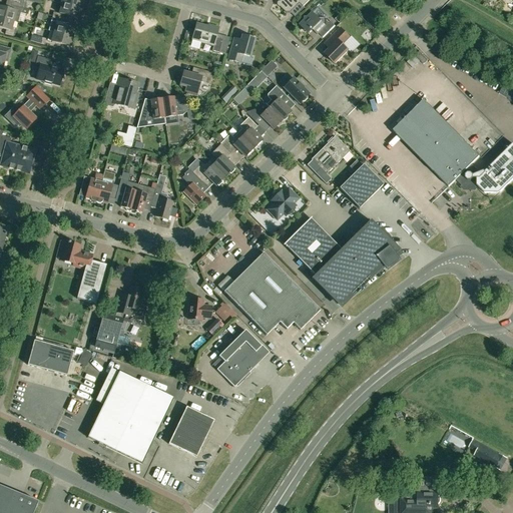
[(12,6),(22,8),(24,9),(26,5),(26,3),(23,2),(22,0),(7,0),(14,2),(12,6)]
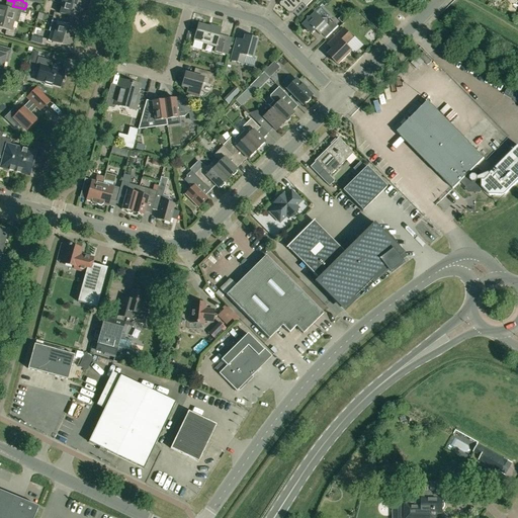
[(85,1),(83,0),(64,0),(63,4),(81,9),(82,6),(84,7),(85,1)]
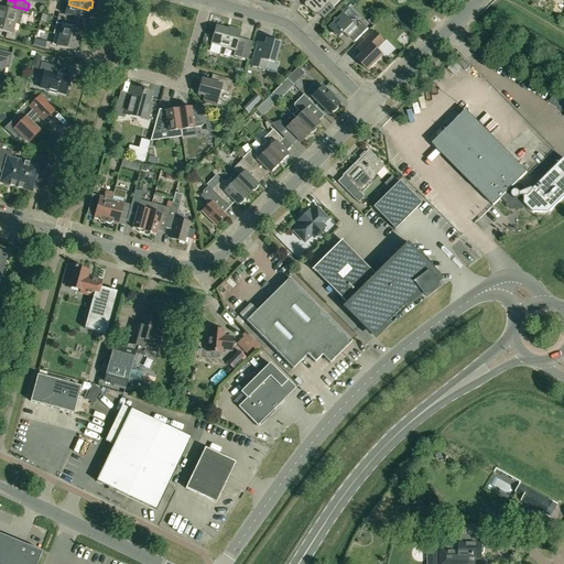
[(340,0),(310,0),(308,1),(307,1),(305,3),(305,6),(306,8),(308,8),(314,14),(320,14),(329,3),(333,8),(340,0)]
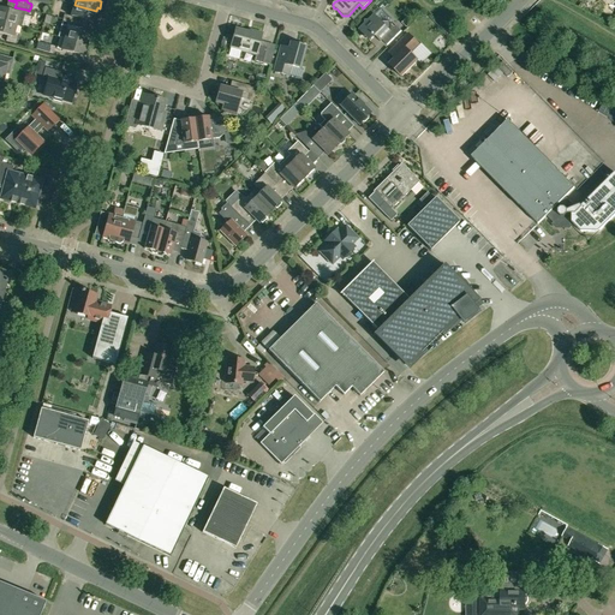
[(95,15),(96,11),(75,5),(70,22),(78,24),(79,19),(93,23),(94,22),(96,22),(97,15),(95,15)]
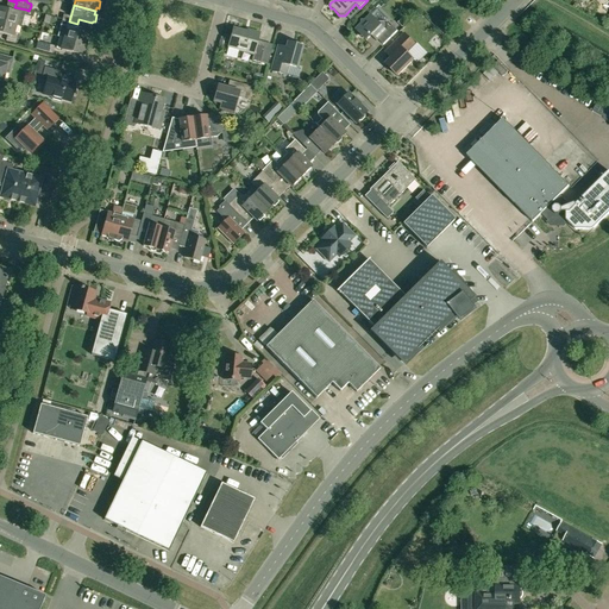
[(33,12),(29,11),(26,10),(14,7),(13,12),(0,7),(0,20),(16,25),(16,26),(22,27),(24,16),(32,18),(33,12)]
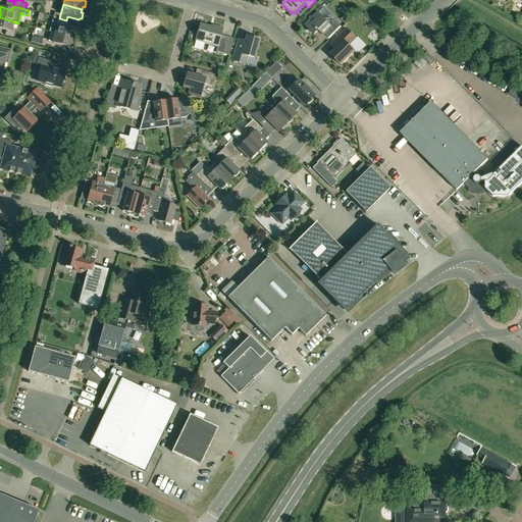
[(309,20),(305,25),(306,28),(306,31),(310,31),(314,36),(318,32),(323,36),(324,35),(328,39),(341,27),(336,21),(334,23),(330,18),(332,16),(323,7),(318,12),(313,17),(310,17),(309,20)]
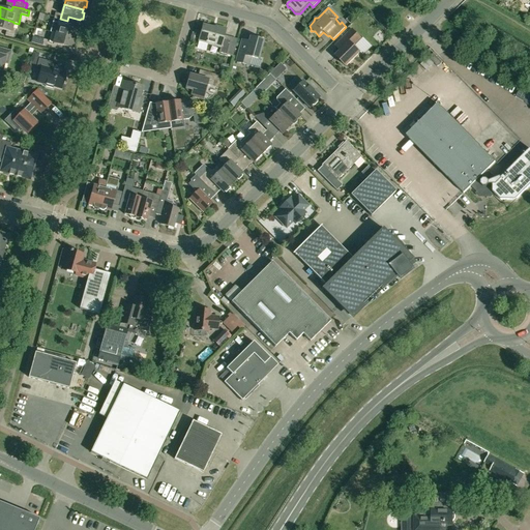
[(352,16),(347,21),(351,24),(356,19),(352,16)]
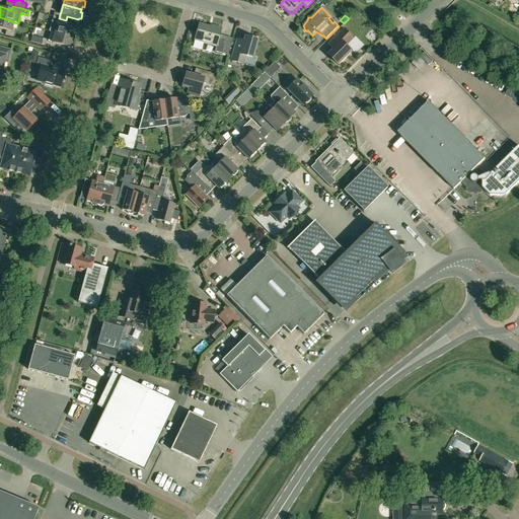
[(12,28),(13,22),(13,21),(0,17),(0,28),(6,30),(5,34),(13,38),(15,28),(12,28)]
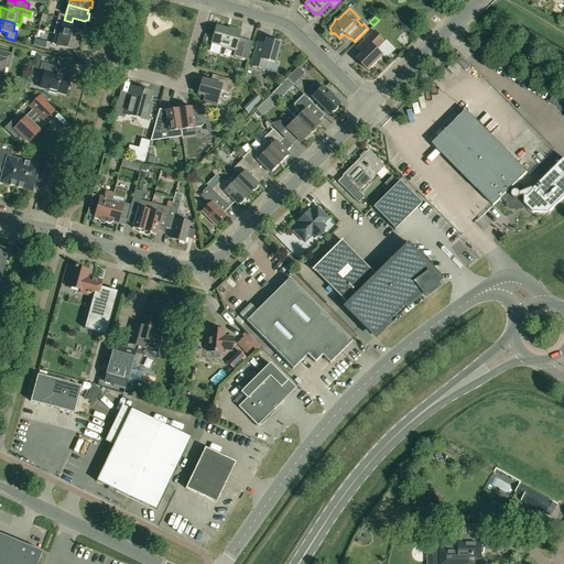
[(72,22),(64,20),(57,19),(53,34),(60,35),(79,41),(80,39),(83,39),(85,32),(83,32),(83,30),(69,26),(72,22)]
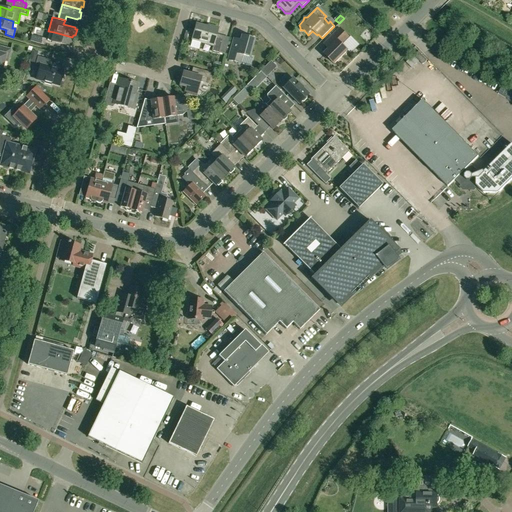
[(199,48),(200,42),(213,46),(211,51),(225,54),(228,42),(215,39),(218,28),(208,25),(208,27),(196,24),(190,45),(190,46),(199,48)]
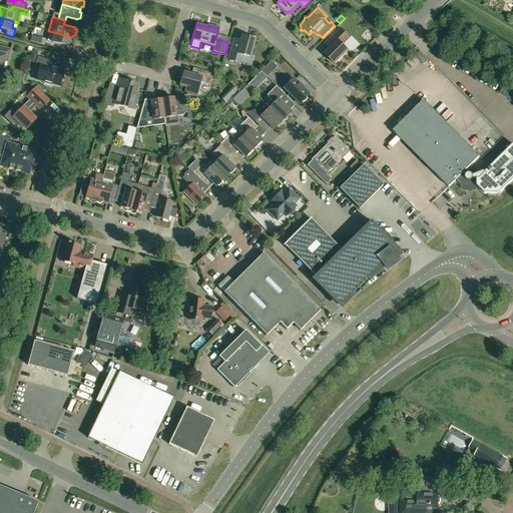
[(325,45),(330,50),(325,54),(335,64),(349,51),(352,54),(361,45),(352,36),(351,38),(341,28),(332,37),(325,45)]
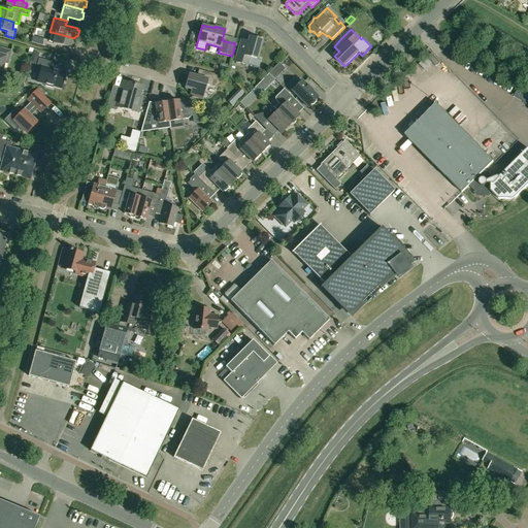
[(74,41),(74,38),(56,33),(55,38),(50,37),(48,42),(54,43),(53,43),(72,48),(72,47),(74,48),(75,42),(74,41)]
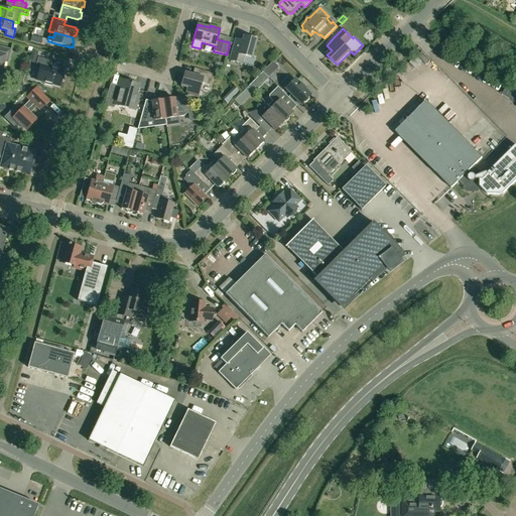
[(31,35),(30,41),(44,45),(46,39),(31,35)]
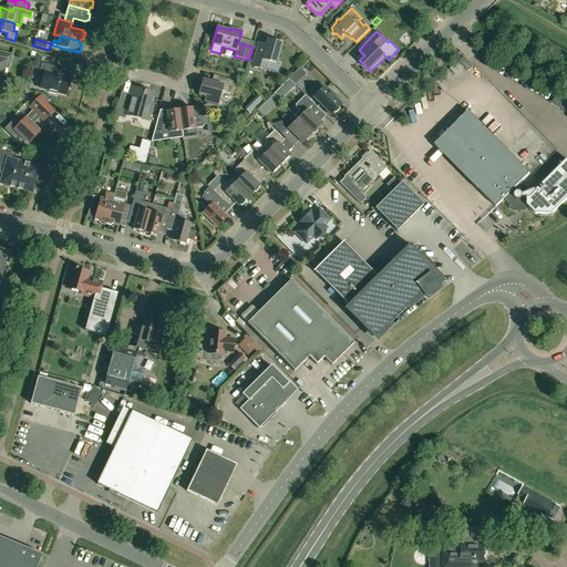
[(259,43),(256,53),(253,66),(266,70),(266,69),(279,72),(281,62),(277,61),(281,43),(268,40),(266,45),(259,43)]
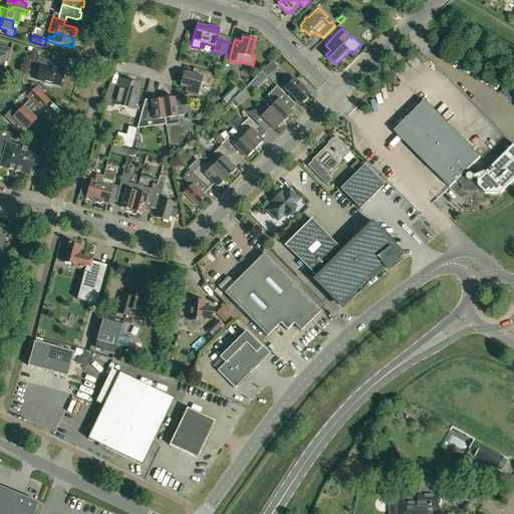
[(7,62),(11,50),(0,46),(0,68),(2,69),(4,61),(7,62)]
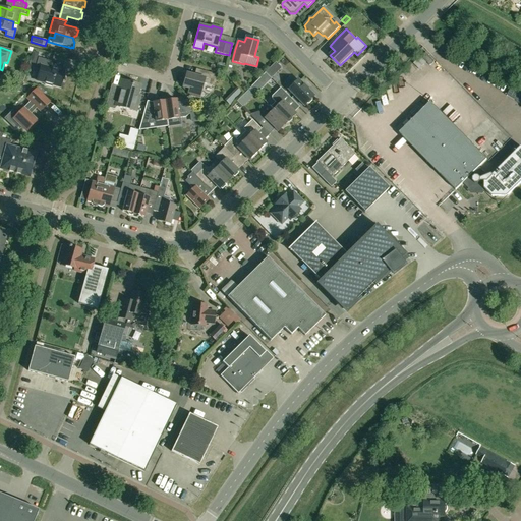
[(435,62),(426,53),(422,57),(430,66),(435,62)]
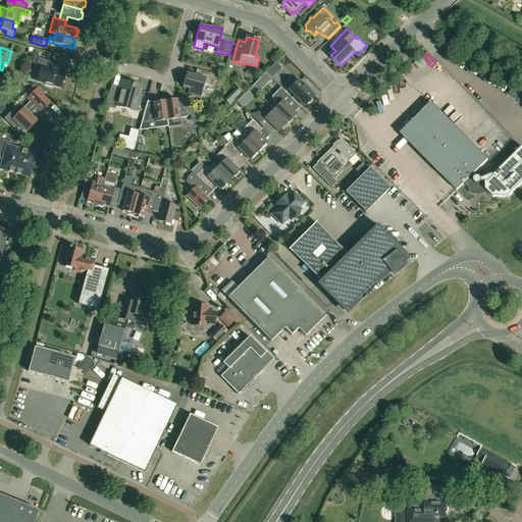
[(422,57),(414,64),(420,70),(427,63),(422,57)]
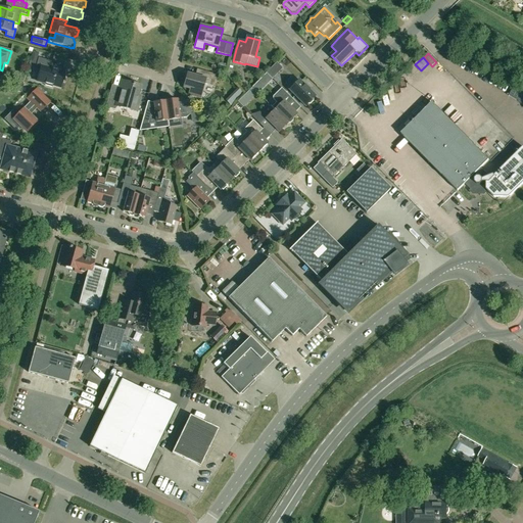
[(45,86),(51,87),(52,85),(60,88),(62,80),(64,81),(65,75),(64,75),(64,73),(50,68),(52,62),(39,58),(37,65),(41,67),(37,81),(45,84),(45,86)]
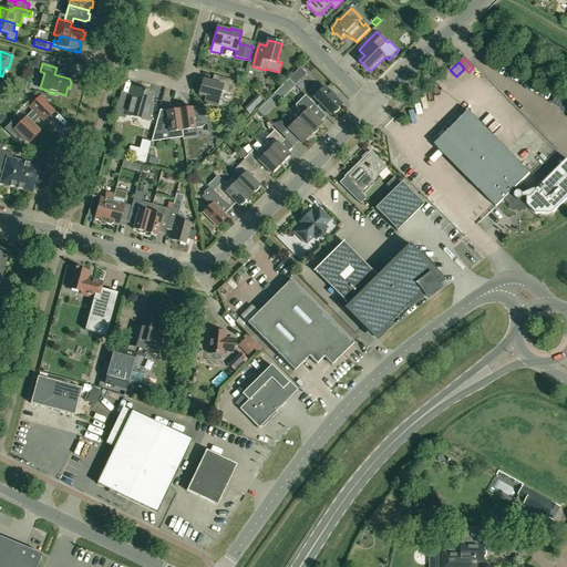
[(300,68),(288,79),(295,85),(306,74),(300,68)]
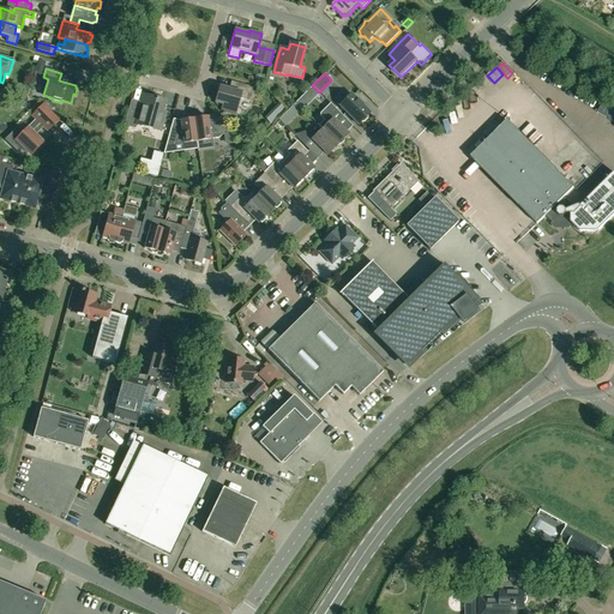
[(235,115),(236,108),(240,98),(250,101),(253,88),(235,83),(233,90),(220,86),(215,102),(223,104),(221,112),(235,115)]
